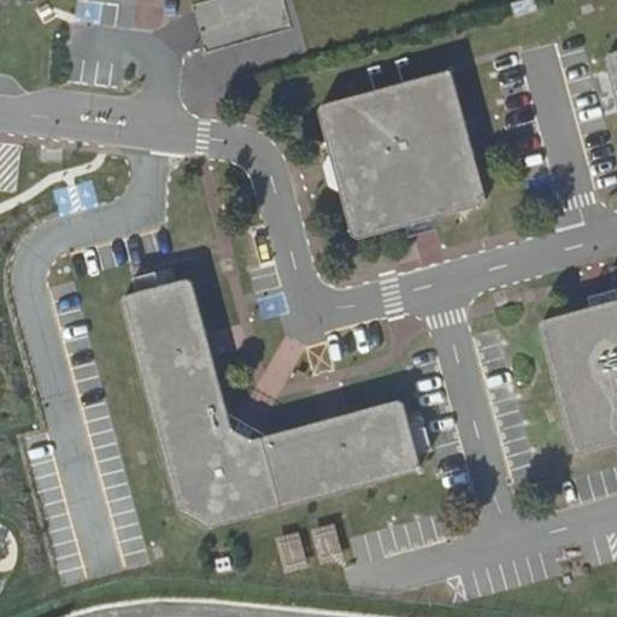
[(539,11),(535,0),(526,0),(511,4),(516,18),(539,11)]
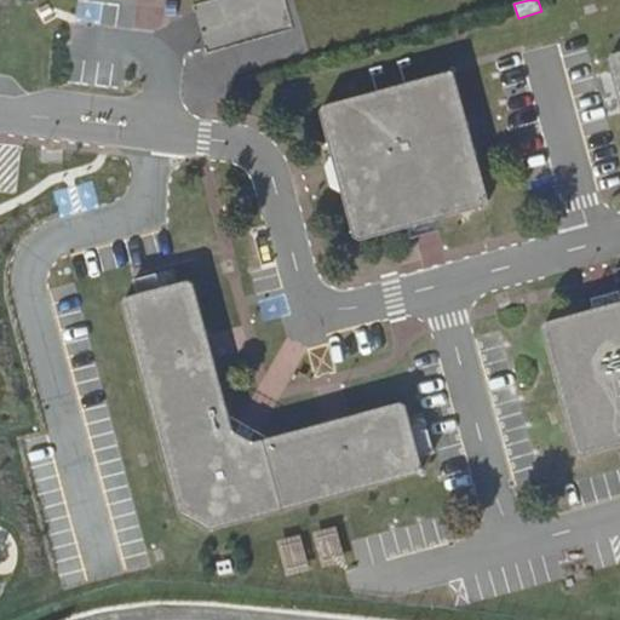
[(619,52),(612,55),(608,61),(619,105),(619,52)]
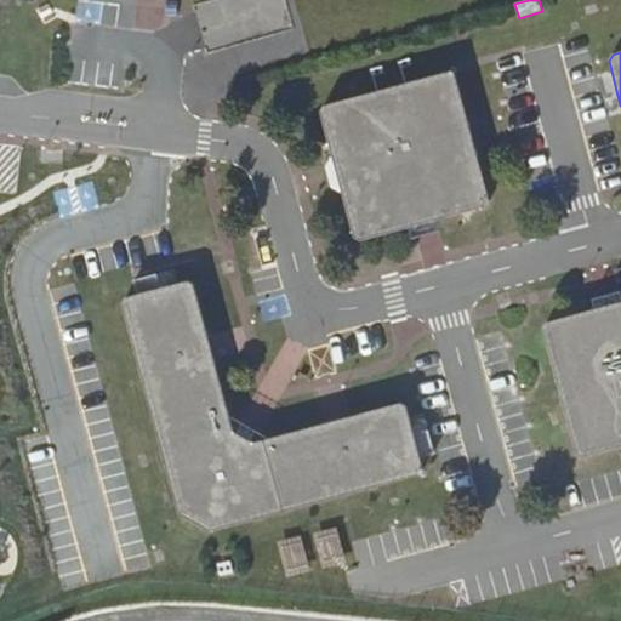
[(324,108),(319,113),(335,167),(342,193),(354,238),(360,241),(406,229),(427,223),(443,220),(486,208),(490,201),(456,75),(453,74),(450,72),(324,108)]
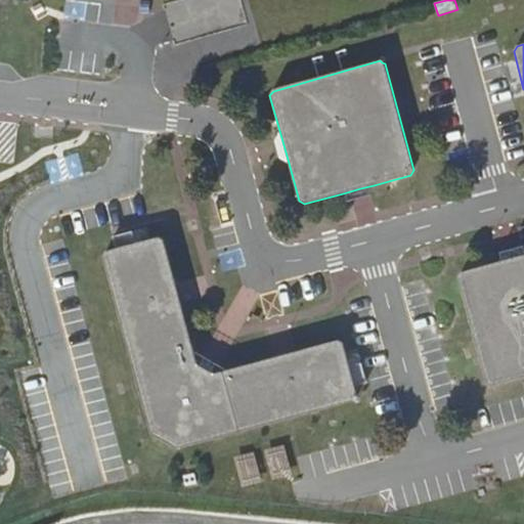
[(106,252),(103,257),(151,434),(178,449),(355,401),(358,396),(344,343),(339,340),(214,374),(204,368),(198,364),(181,303),(176,284),(164,239),(159,237),(106,252)]
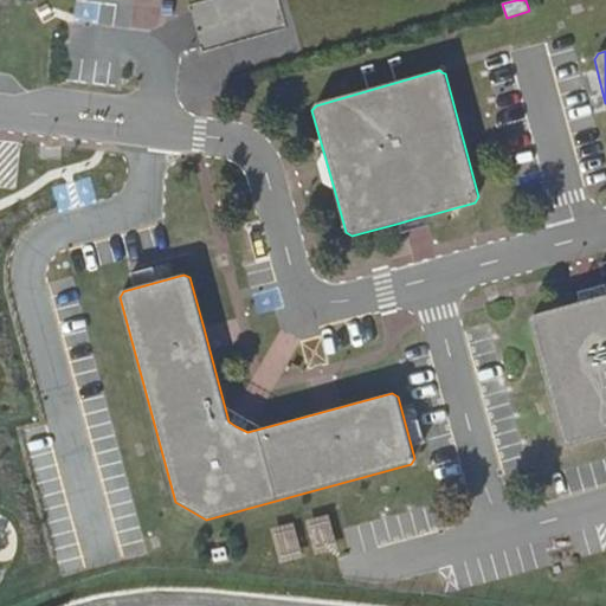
[(533,315),(530,321),(563,444),(569,447),(605,437),(605,295),(597,298),(533,315)]
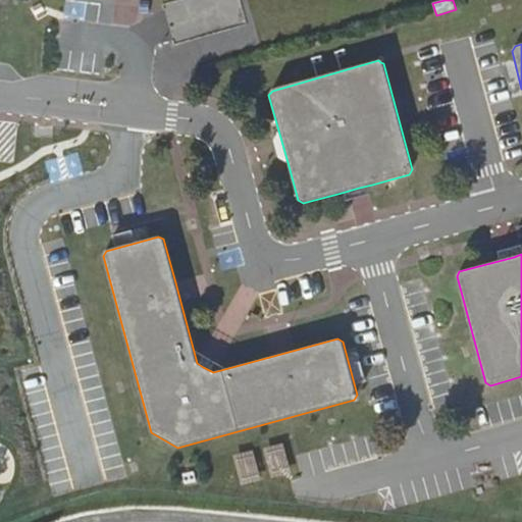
[(185,483),(186,484),(195,482),(196,481),(194,472),(193,472),(183,474),(183,475),(185,483)]
